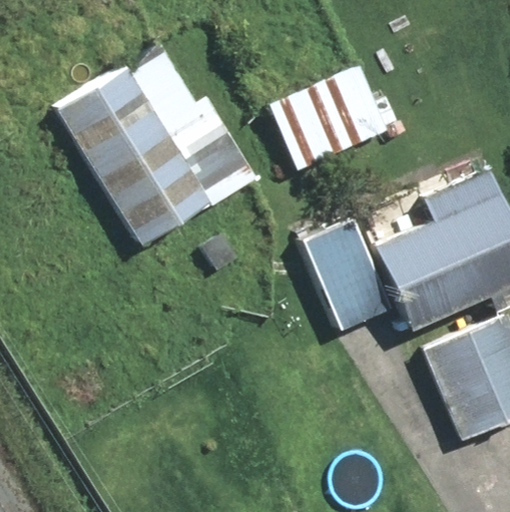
[(124,61),(51,105),(139,249),(258,178),(205,93),(193,99),(163,48),(128,69),(124,61)]
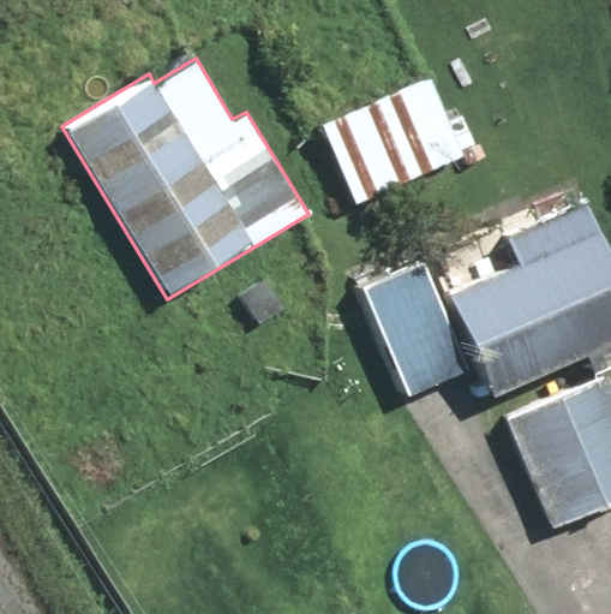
[(426,77),(321,124),(355,203),(463,156),(426,77)]
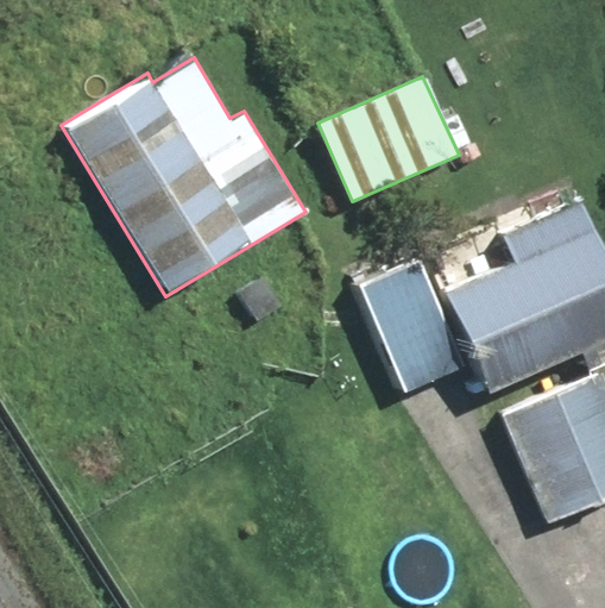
[(486,392),(604,339),(604,259),(578,201),(499,234),(512,261),(441,290),(486,392)]
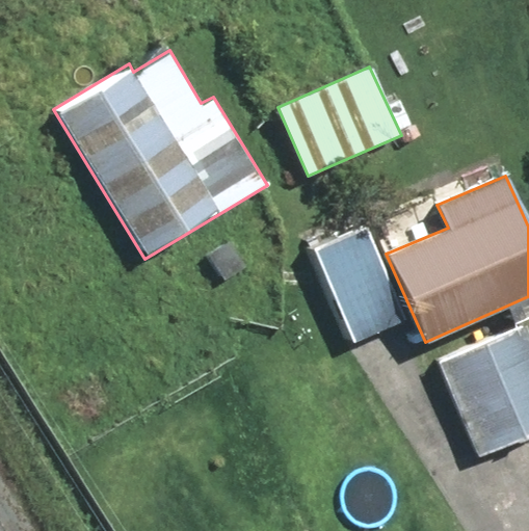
[(364,226),(312,247),(351,340),(403,319),(364,226)]
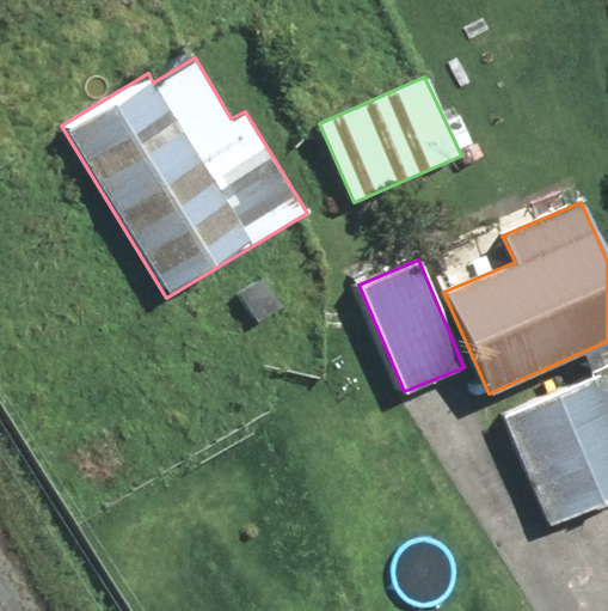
[(264,277),(240,293),(258,322),(283,306),(264,277)]
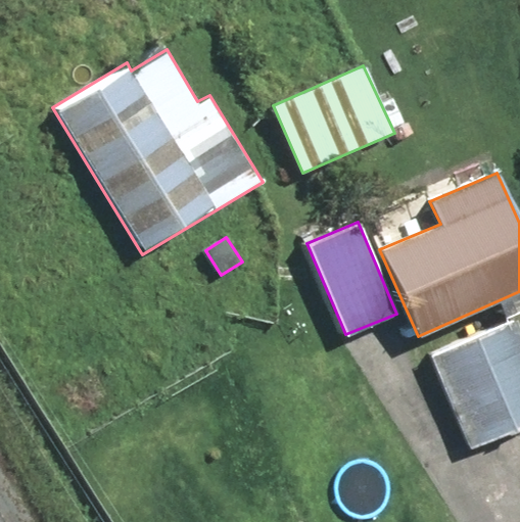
[(519,324),(517,318),(430,353),(471,451),(519,429),(519,324)]
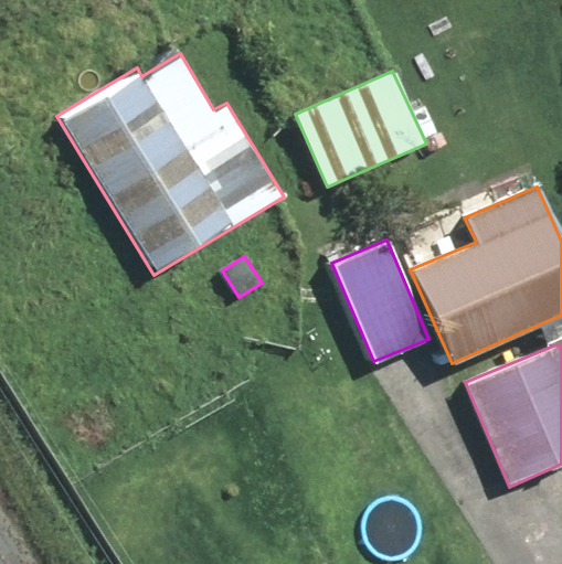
All buildings are outlined.
